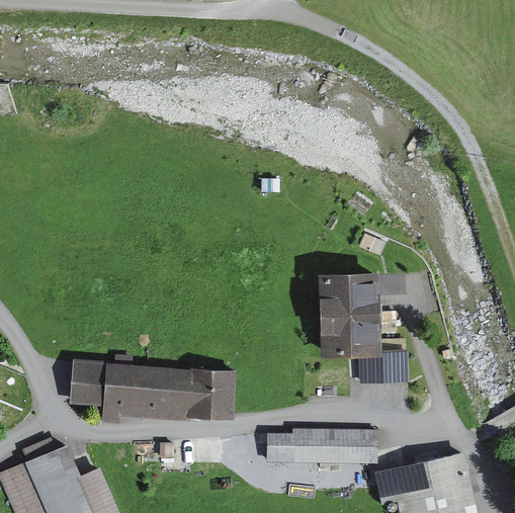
[(380,271),(319,273),(321,360),(366,358),(367,385),(410,382),(409,349),(382,349),(380,271)]
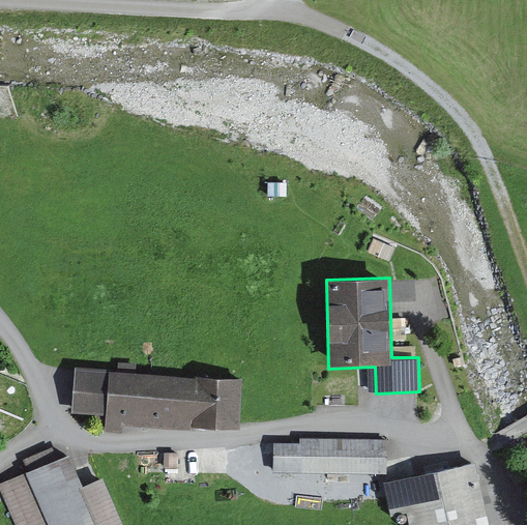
[(101,424),(234,429),(236,377),(68,371),(66,407),(101,409),(101,424)]
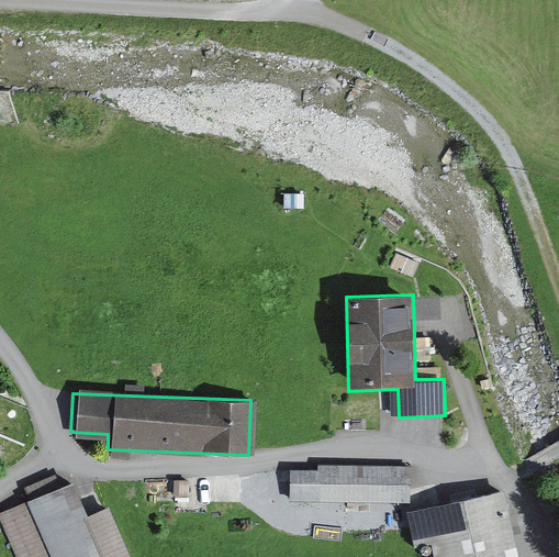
[(288,475),(287,511),(405,514),(405,477),(288,475)]
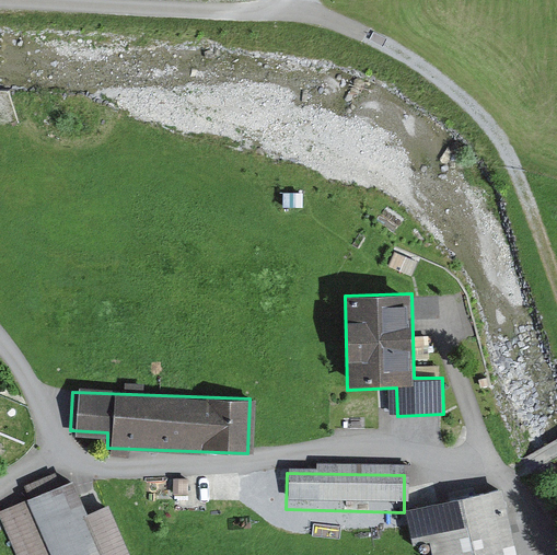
[(190,475),(150,475),(150,489),(176,489),(176,505),(190,505),(190,475)]
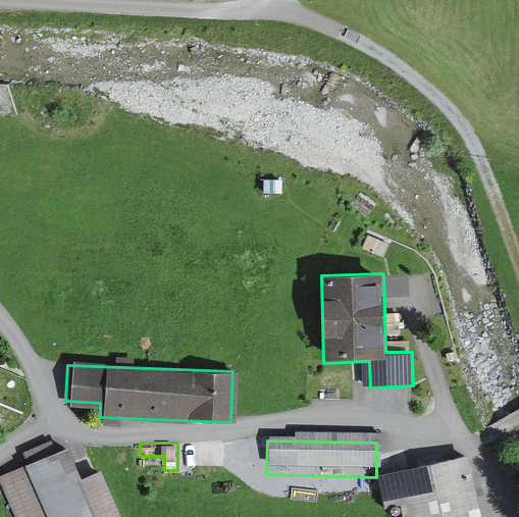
[(63,450),(0,477),(0,482),(15,516),(118,516),(99,471),(78,481),(63,450)]
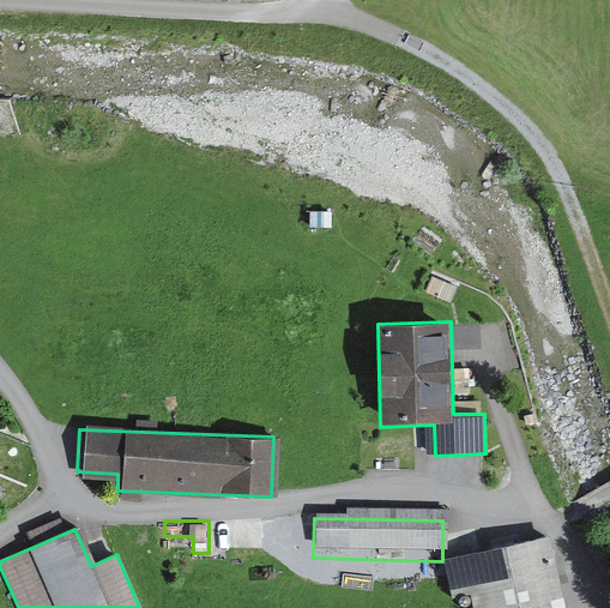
[(565,607),(547,535),(458,557),(471,607),(565,607)]
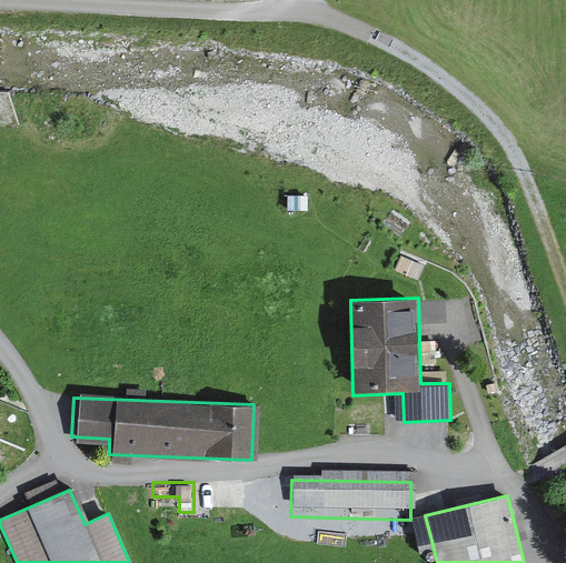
All buildings are outlined.
